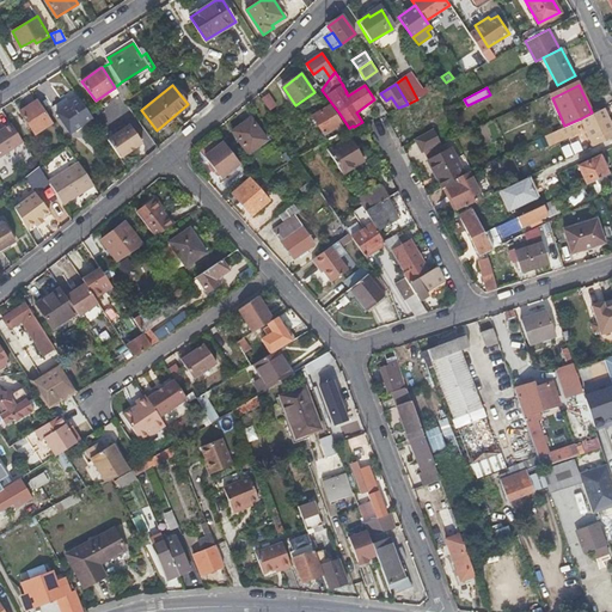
[(270,110),(279,106),(271,92),(263,97),(270,110)]
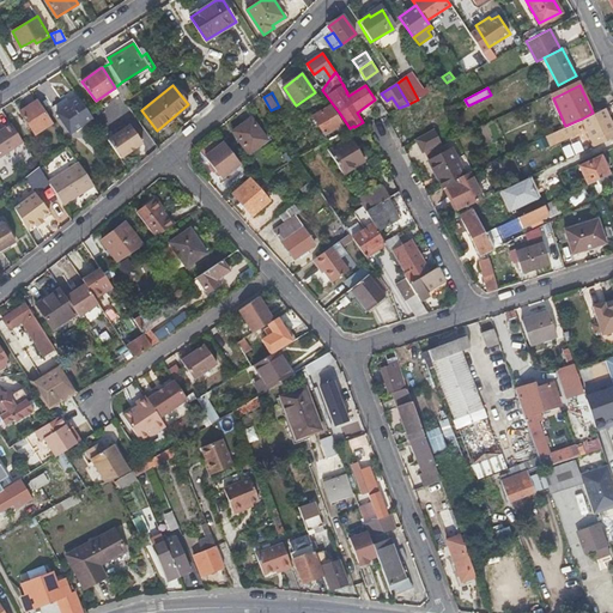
[(71,133),(92,117),(82,101),(79,98),(72,104),(67,97),(53,107),(71,133)]
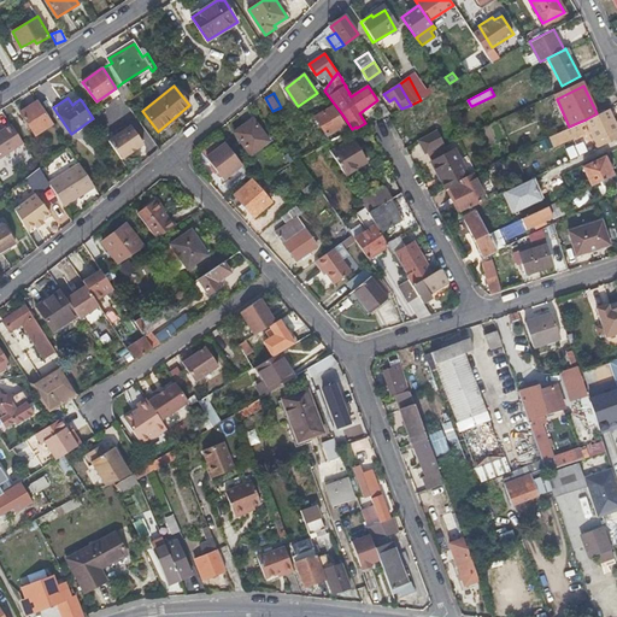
[(53,124),(39,100),(21,112),(36,135),(53,124)]
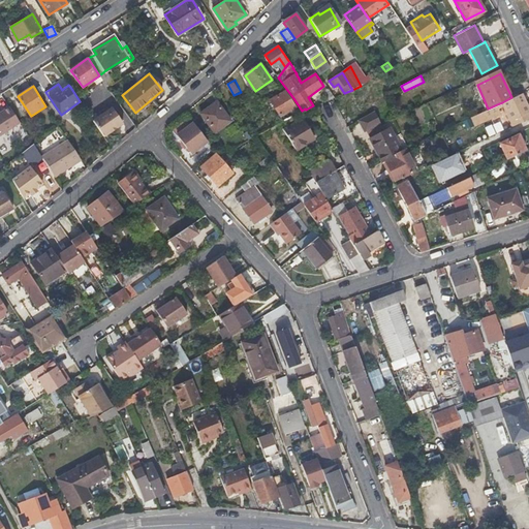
[(330,88),(324,91),(331,99),(336,97),(330,88)]
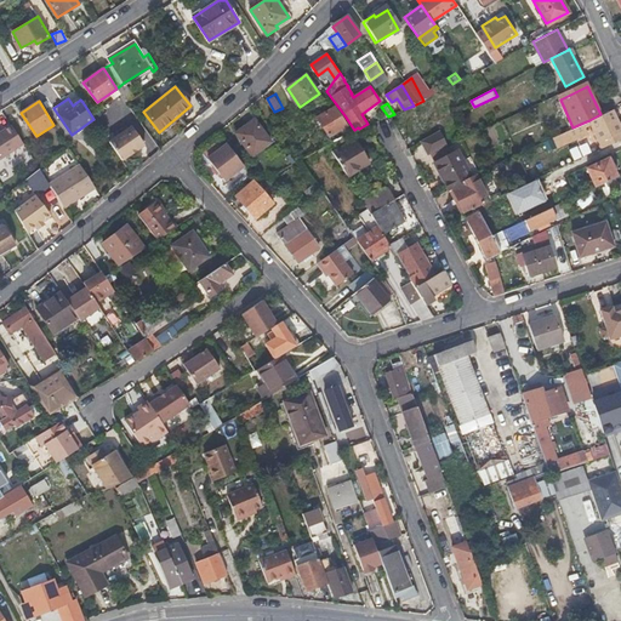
[(421,141),(438,131),(426,103),(414,109),(420,123),(410,126),(417,142),(421,141)]
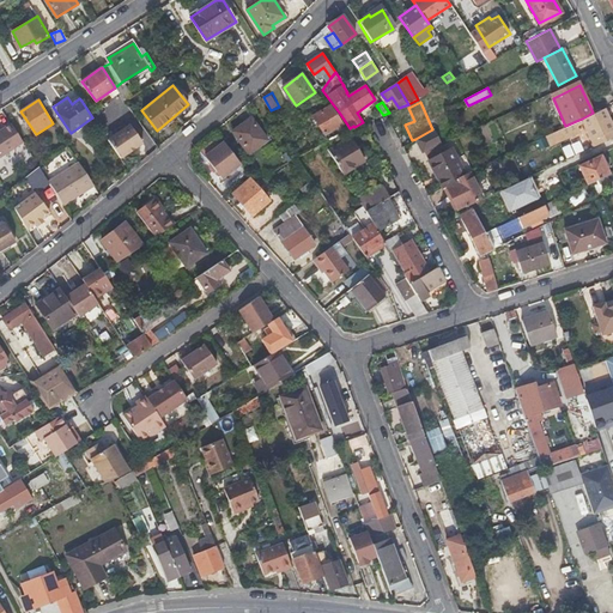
[(332,108),(316,120),(328,137),(345,126),(332,108)]
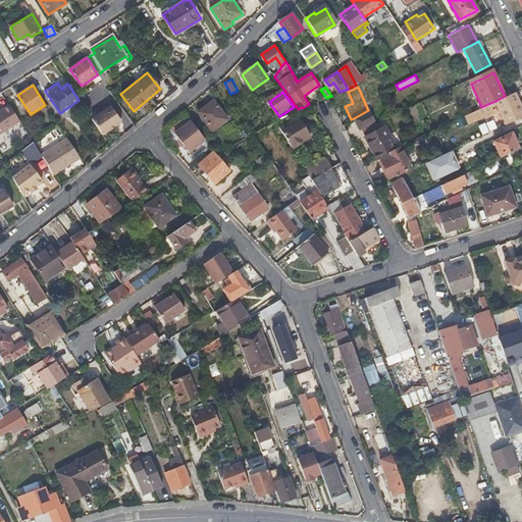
[(521,109),(514,92),(505,96),(496,101),(504,118),(521,109)]
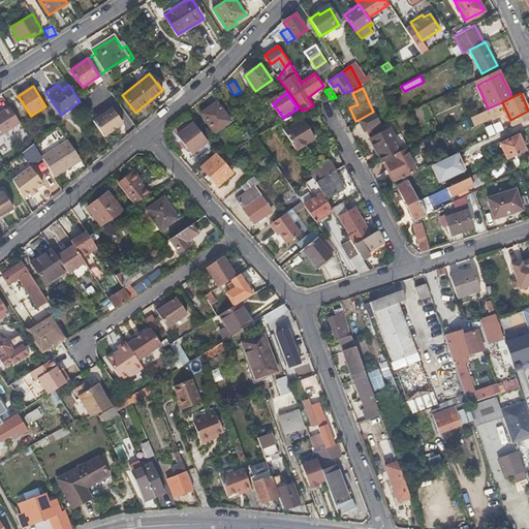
[(216,101),(201,113),(216,131),(230,119),(216,101)]
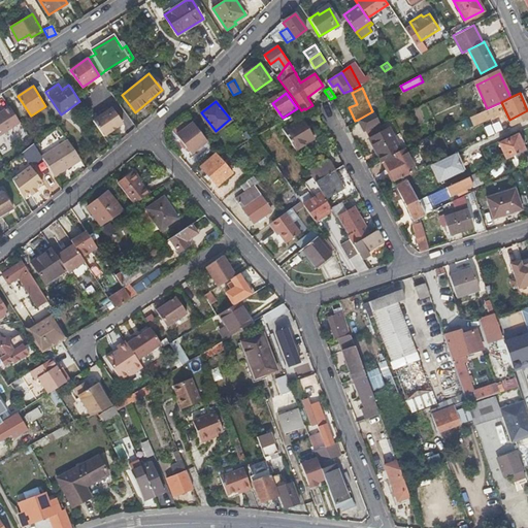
[(472,116),(470,117),(473,123),(499,110),(496,104),(487,108),(472,116)]
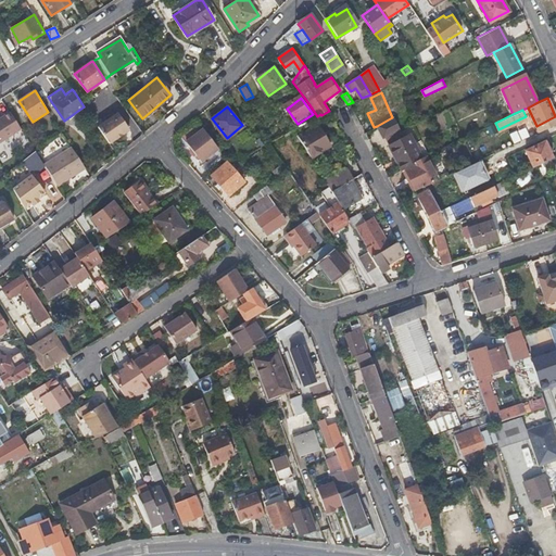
[(0,143),(22,129),(11,113),(0,118),(0,143)]
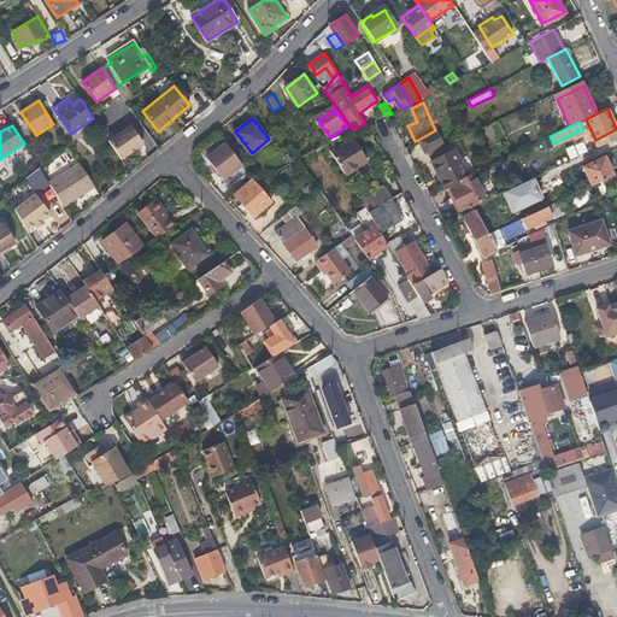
[(109,140),(122,159),(144,144),(131,125),(109,140)]
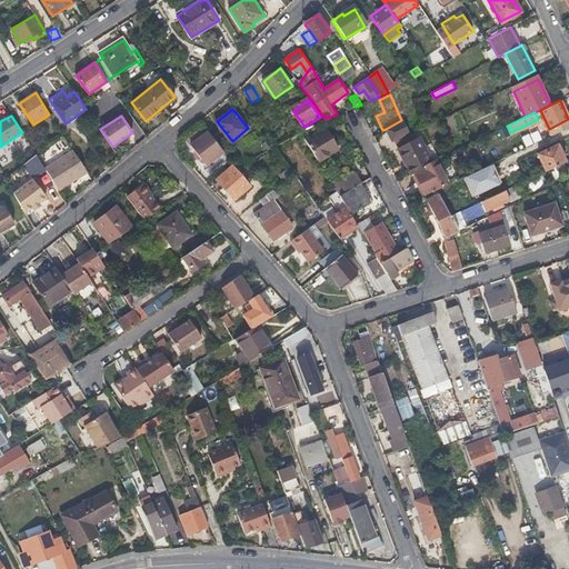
[(410,132),(405,118),(401,120),(386,129),(391,140),(410,132)]
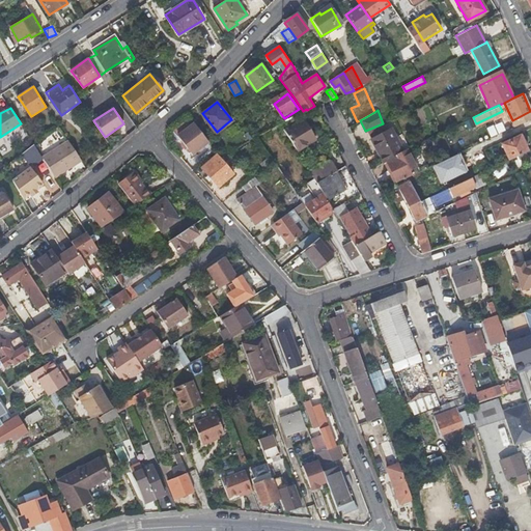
[(304,120),(286,133),(299,152),(316,140),(304,120)]
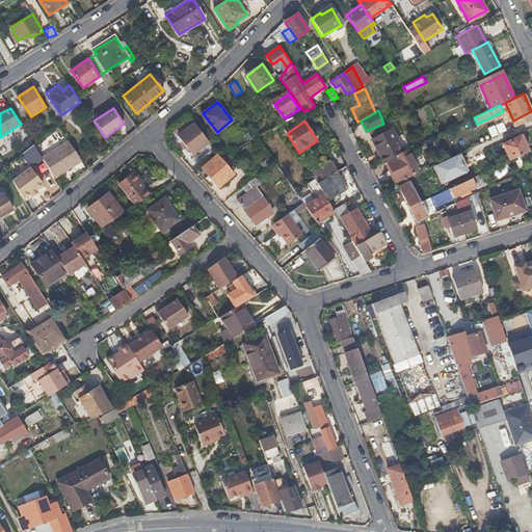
[(209,142),(194,124),(178,136),(193,155),(209,142)]
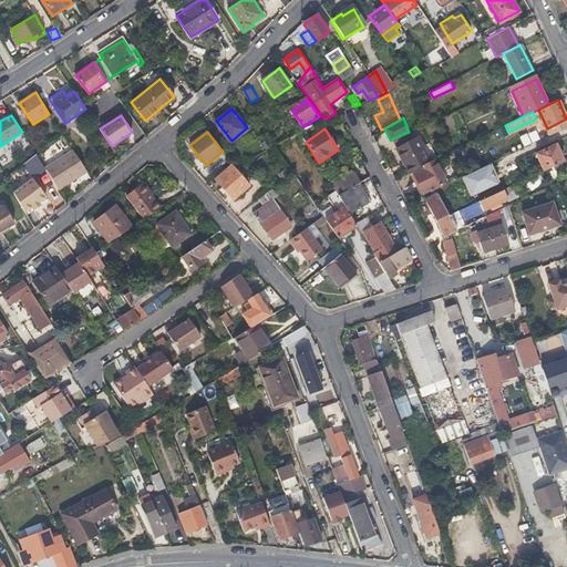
[(398,148),(411,174),(424,165),(422,162),(429,158),(418,137),(398,148)]
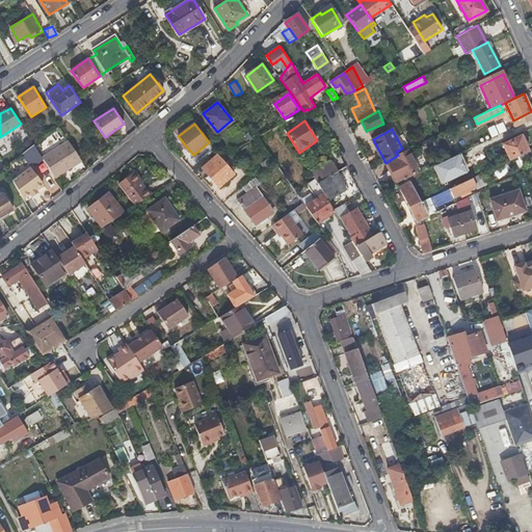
[(510,160),(528,151),(521,135),(503,144),(510,160)]
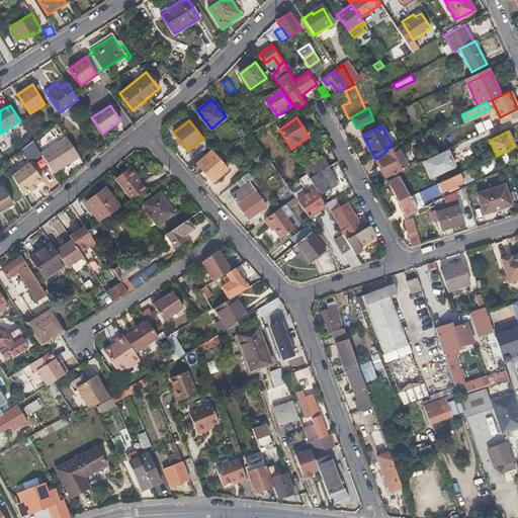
[(41,155),(54,173),(59,169),(58,168),(70,160),(71,161),(79,156),(67,137),(40,154),(41,155)]
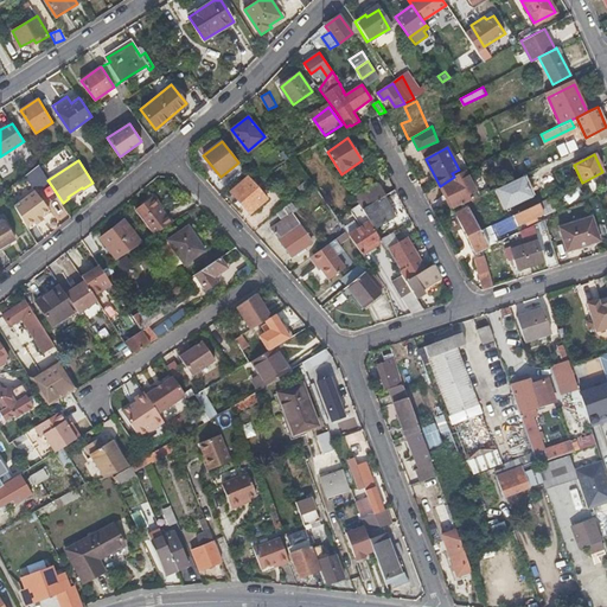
[(468,202),(478,197),(465,170),(454,174),(455,177),(457,179),(468,202)]
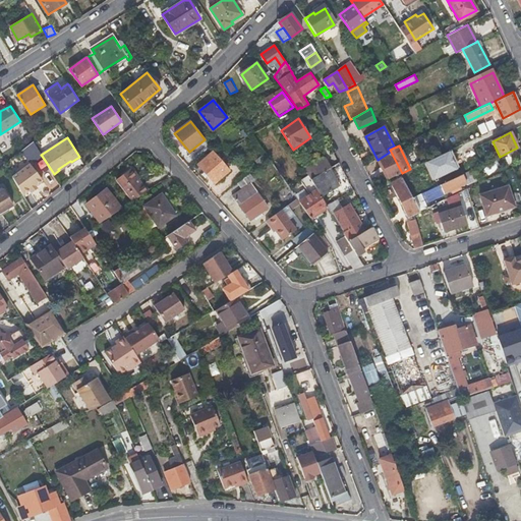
[(217,155),(214,151),(198,165),(215,182),(229,169),(217,155)]
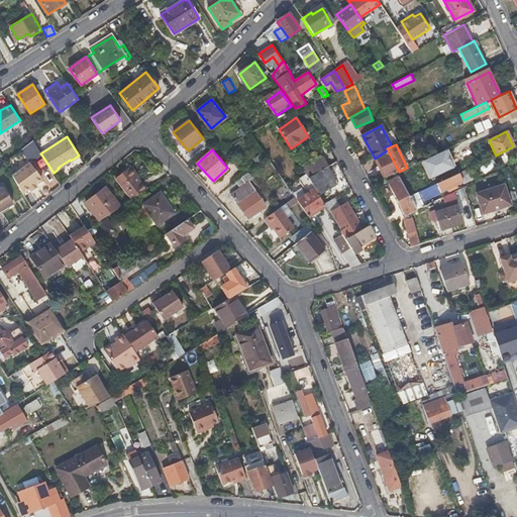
[(396,171),(398,174),(400,173),(399,172),(389,152),(378,159),(387,176),(396,171)]
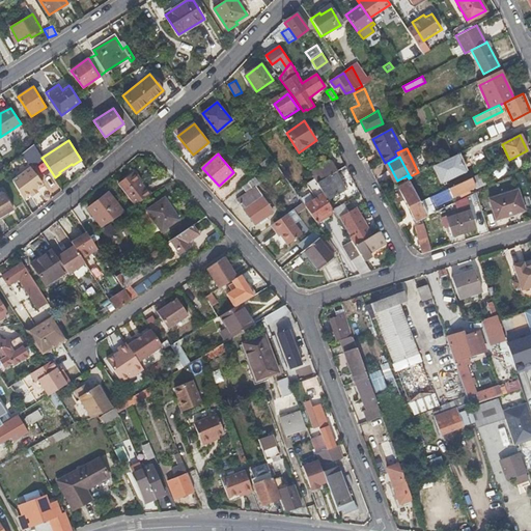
[(14,180),(25,199),(44,185),(31,167),(14,180)]
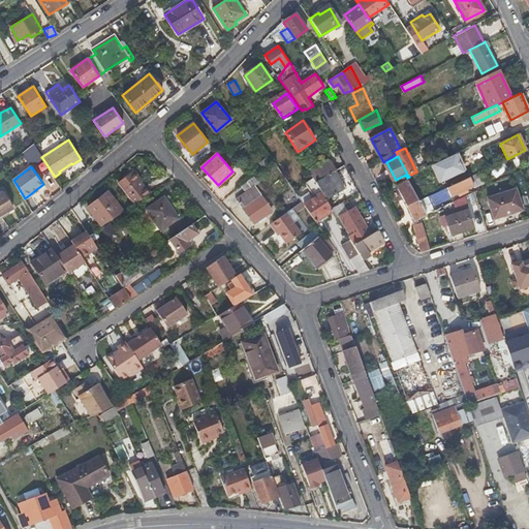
[(133,170),(118,183),(134,204),(150,193),(138,180),(141,179),(133,170)]
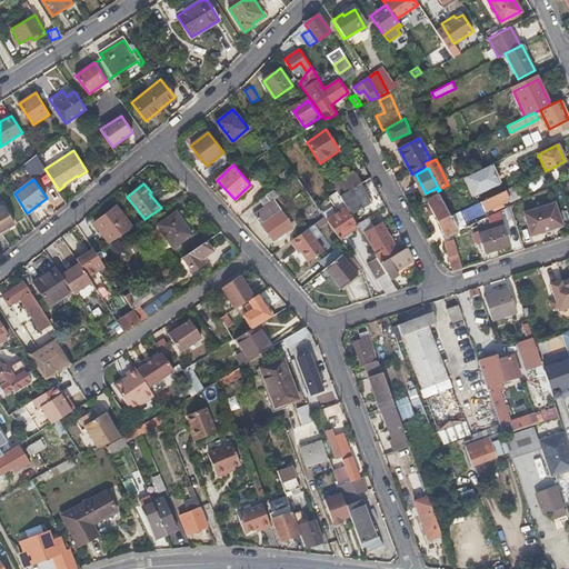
[(370,203),(359,185),(340,197),(347,208),(349,211),(351,216),(370,203)]
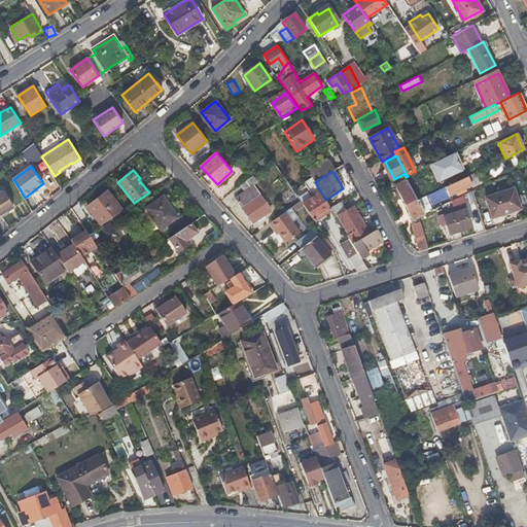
[(460,180),(446,186),(450,195),(471,184),(468,176),(460,180)]
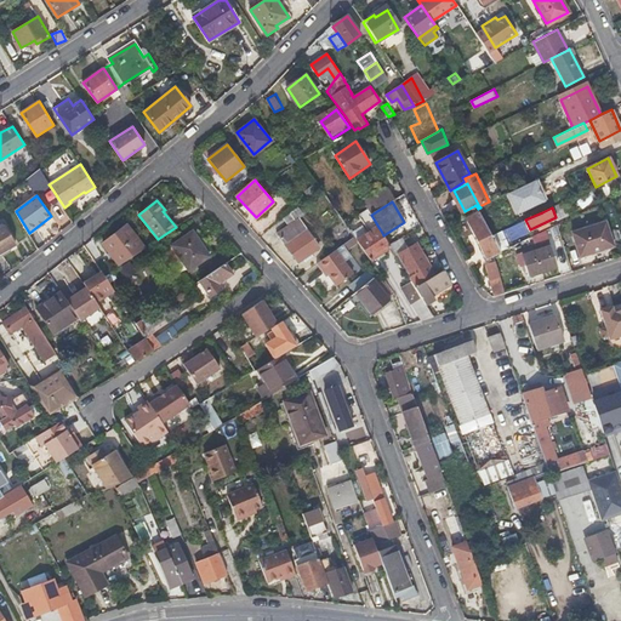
[(500,252),(499,251),(493,238),(491,238),(479,211),(466,217),(486,260),(493,256),(500,252)]
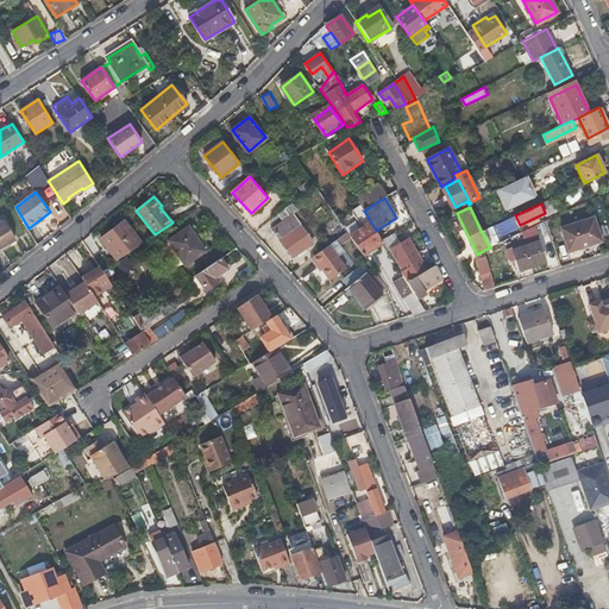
[(294,214),(272,228),(294,257),(314,243),(294,214)]
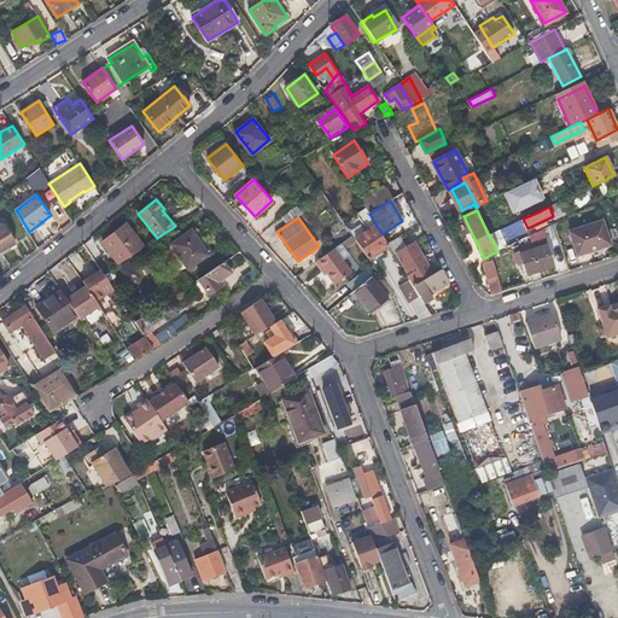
[(601,221),(570,232),(577,255),(608,244),(601,221)]
